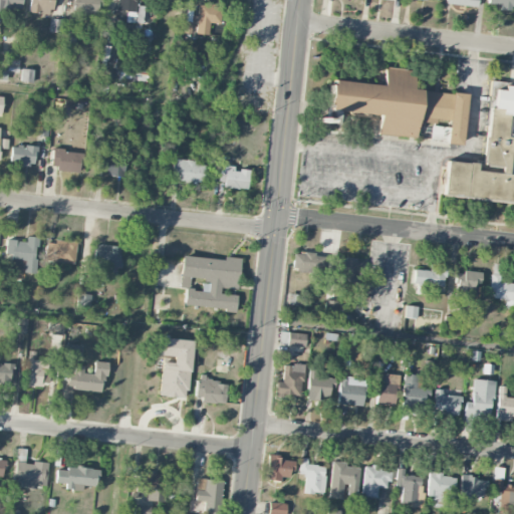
[(23,0),(0,0),(0,22),(1,22),(2,10),(22,12),(23,0)]
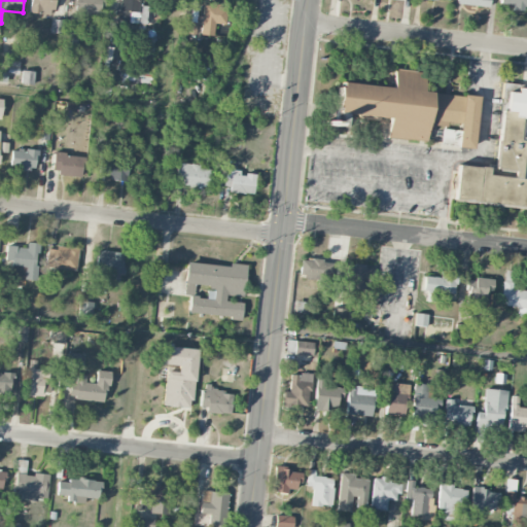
[(55,0),(30,0),(30,13),(55,14),(55,0)]
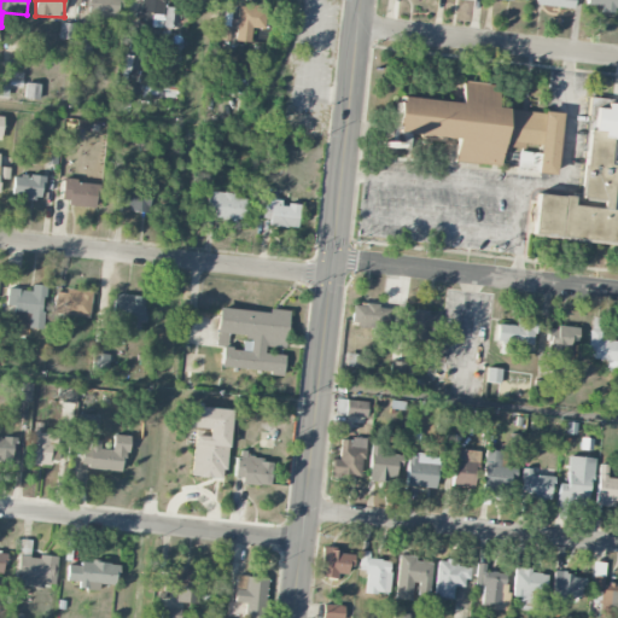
[(117,0),(88,0),(88,16),(116,17),(117,0)]
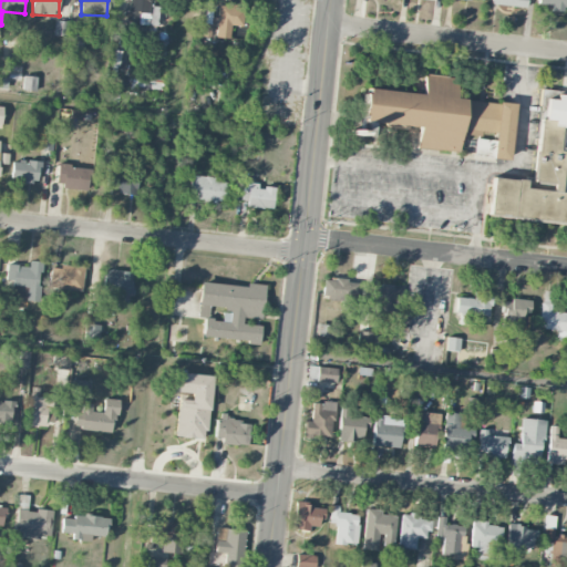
[(129,0),(127,23),(151,26),(153,0),(129,0)]
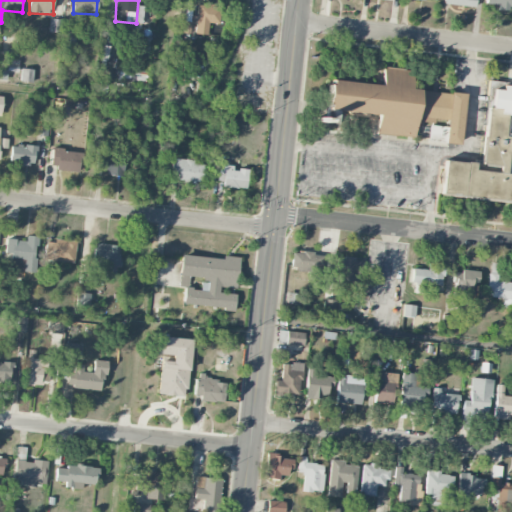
[(444,0),(444,3),(474,8),(475,0),(444,0)]
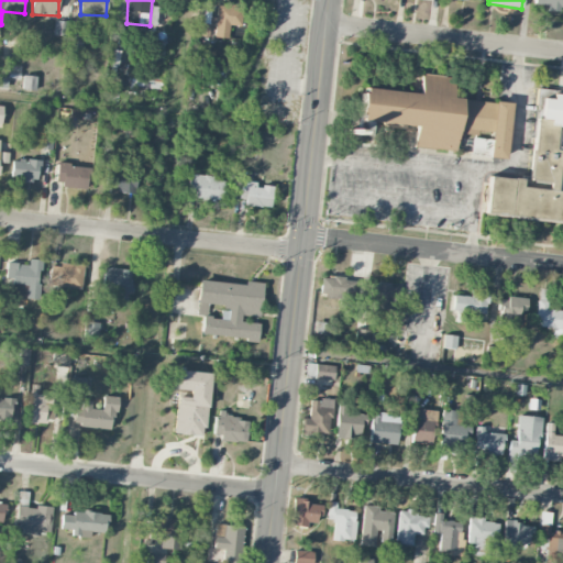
[(562,0),(534,0),(534,4),(549,6),(548,9),(562,9),(562,0)]
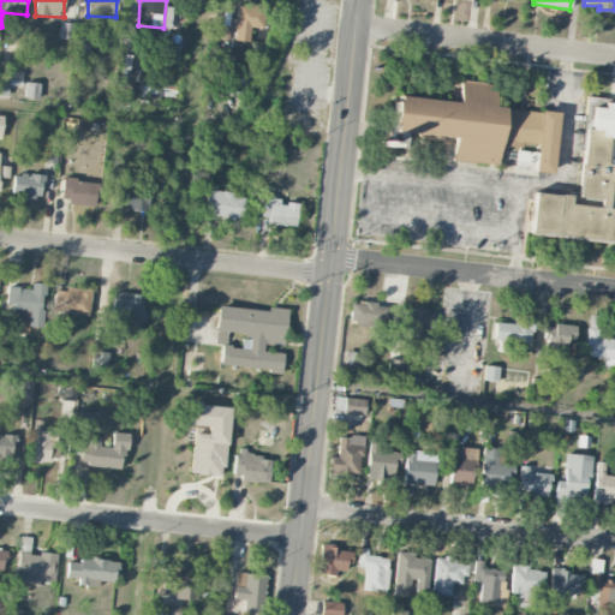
[(264,29),(266,7),(238,5),(236,41),(250,42),(251,28),(264,29)]
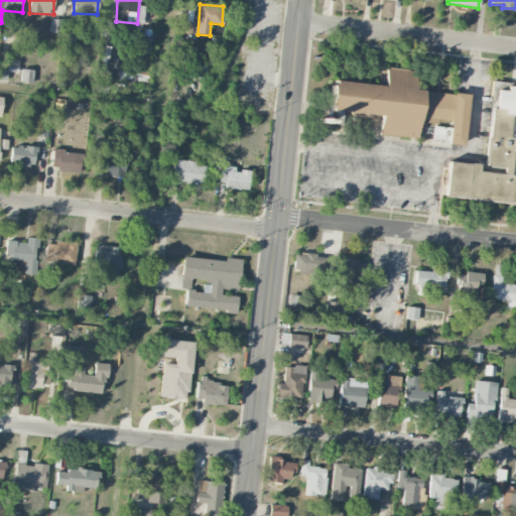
[(74,32),(62,31),(63,20),(50,19),(49,33),(63,34),(62,46),(73,47),(74,32)]
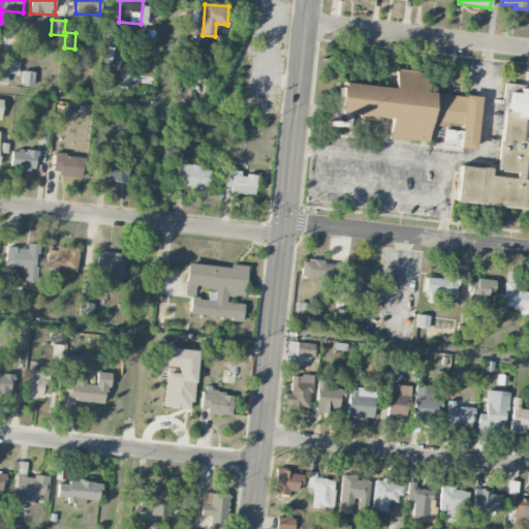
[(479,97),(425,93),(427,72),(396,69),(395,88),(340,83),(338,114),(390,118),(389,139),(428,143),(429,126),(449,128),(449,123),(462,124),(461,131),(443,130),(442,147),(475,149),(479,97)]
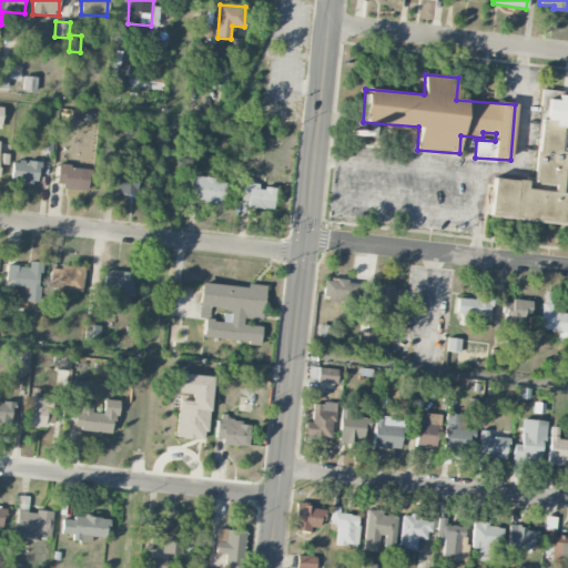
[(22,91),(36,92),(37,77),(23,77),(22,91)]
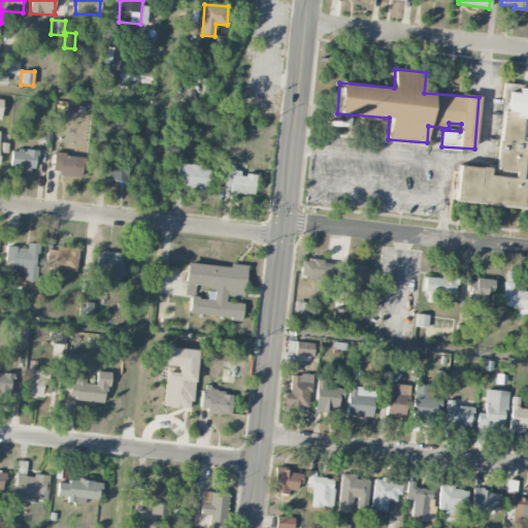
[(496,169),(458,166),(455,202),(527,208),(527,126),(527,127),(527,120),(527,87),(504,85),(502,110),(496,169)]
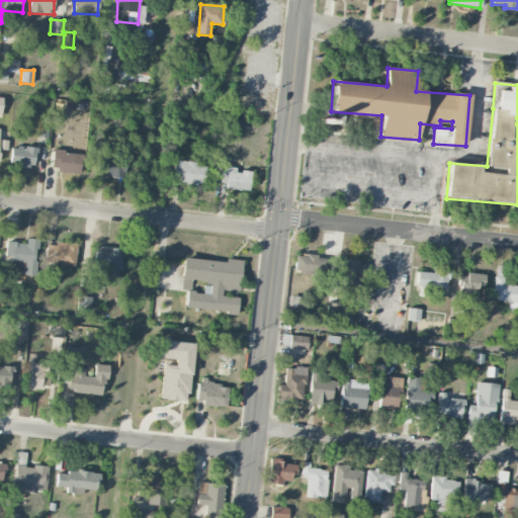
[(11,147),(10,166),(34,167),(35,148),(11,147)]
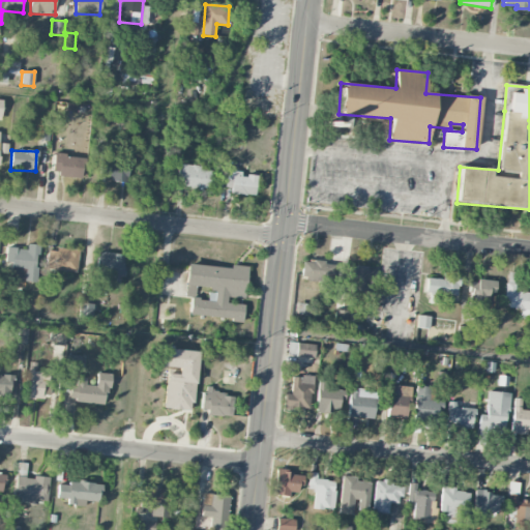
[(129,182),(130,154),(100,153),(99,177),(111,177),(111,182),(129,182)]
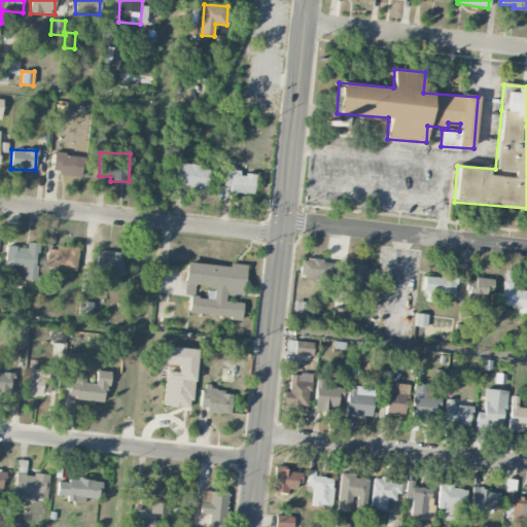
[(51,174),(81,176),(82,155),(54,153),(51,174)]
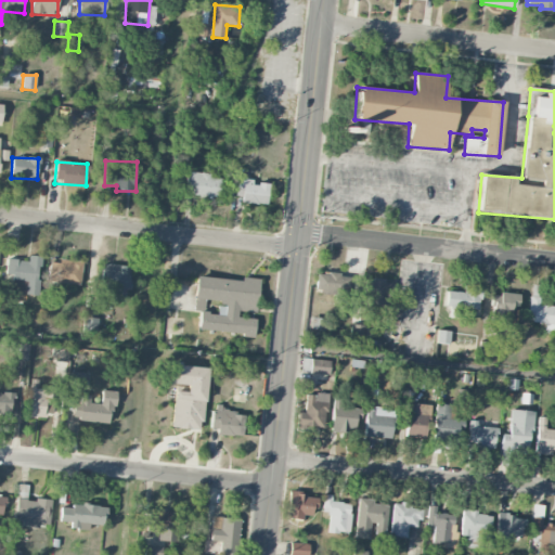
[(210,173),(189,171),(186,189),(194,189),(193,196),(220,199),(222,179),(209,178),(210,173)]
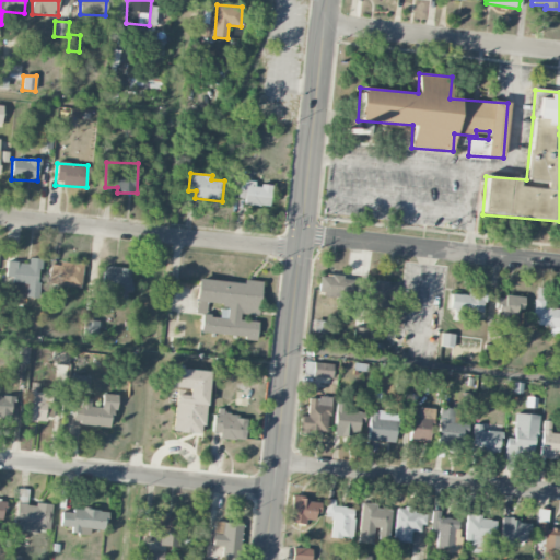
[(270,186),(255,185),(255,182),(238,179),(237,202),(269,206),(270,186)]
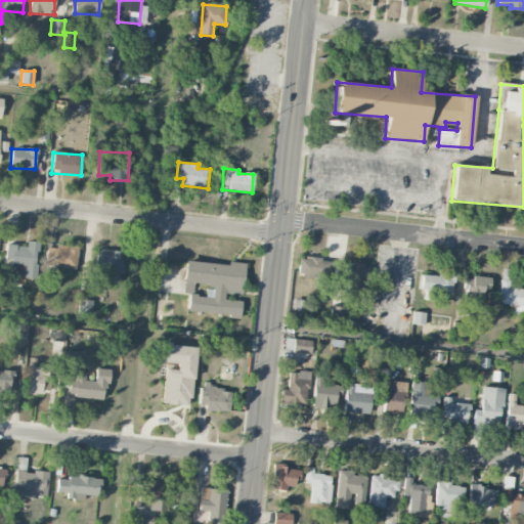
[(6,246),(6,259),(12,259),(11,277),(37,278),(38,242),(27,242),(27,246),(6,246)]
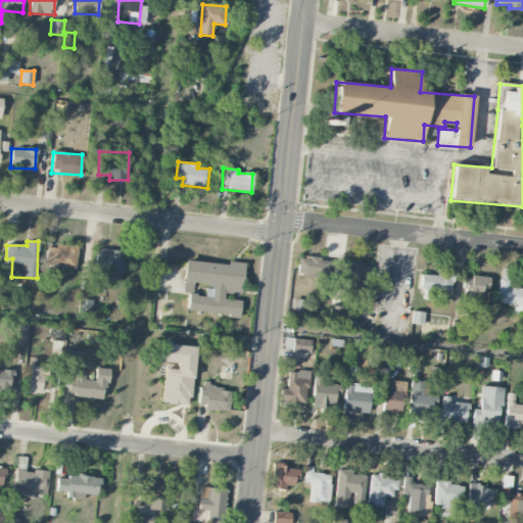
[(47,245),(46,266),(77,267),(77,246),(47,245)]
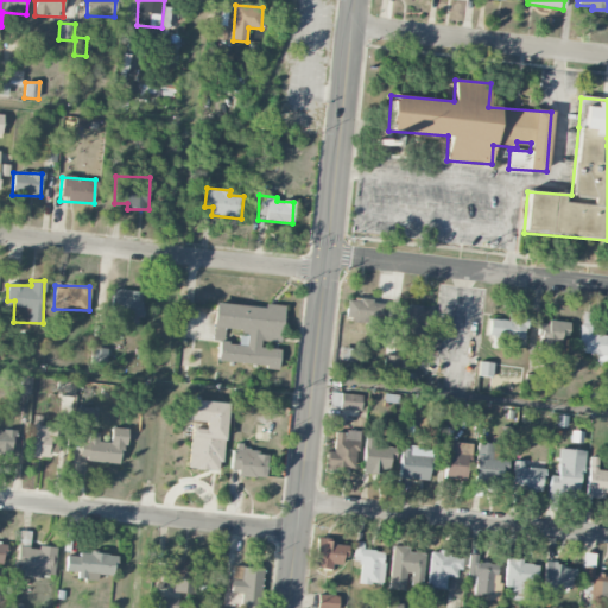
[(141,331),(143,291),(112,290),(111,315),(126,316),(125,330),(141,331)]
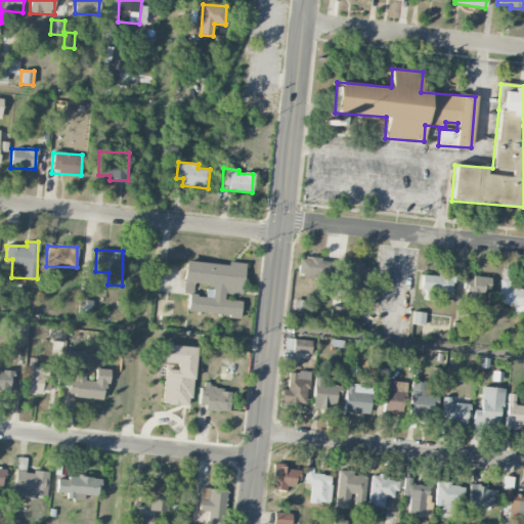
[(330,260),(299,257),(297,276),(328,279),(330,260)]
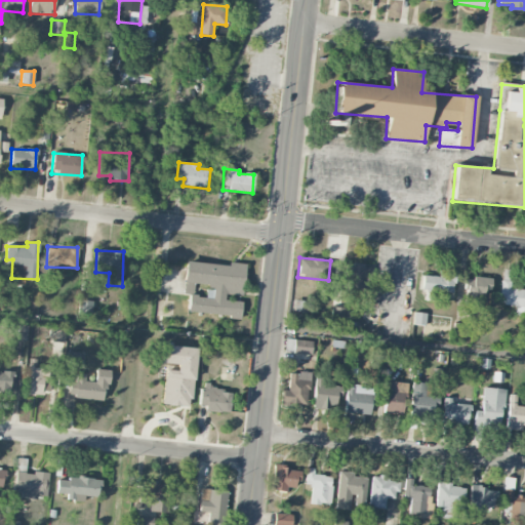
[(188,313),(240,317),(242,301),(225,300),(225,294),(243,295),(245,264),(229,263),(229,266),(185,261),(184,282),(206,284),(205,296),(189,295),(188,313)]
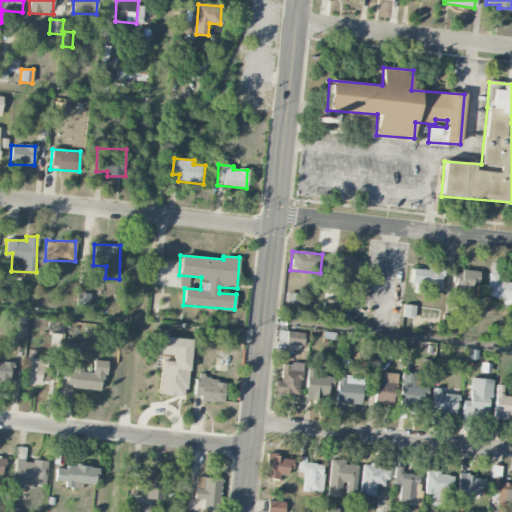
[(361,259),(337,258),(336,281),(360,282),(361,259)]
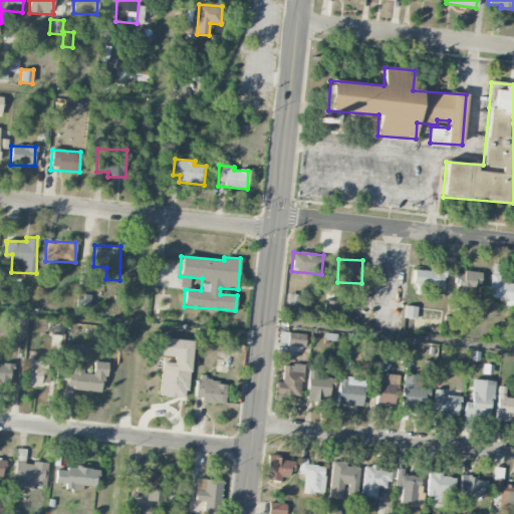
[(445,268),(428,267),(428,270),(413,269),(412,285),(444,286),(445,268)]
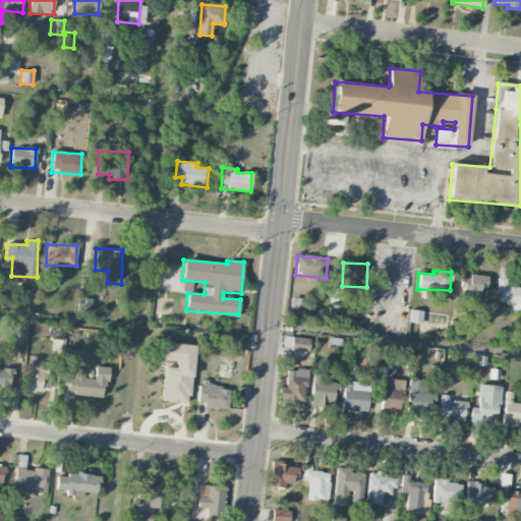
[(478,302),(479,289),(486,289),(487,276),(463,276),(463,302),(478,302)]
